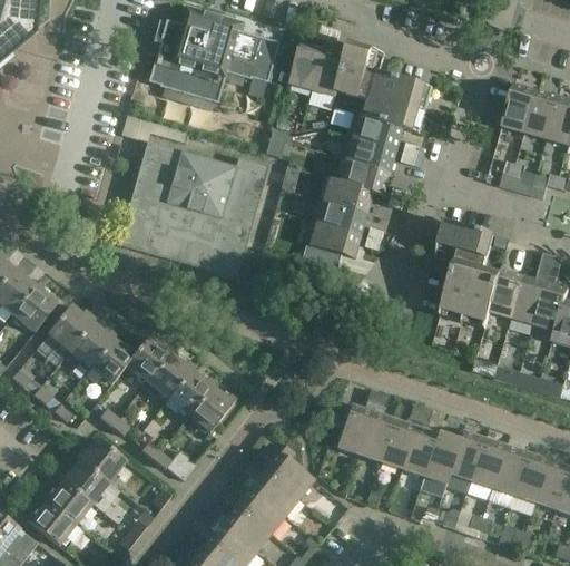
[(0,0),(0,61),(39,30),(42,0),(0,0)]
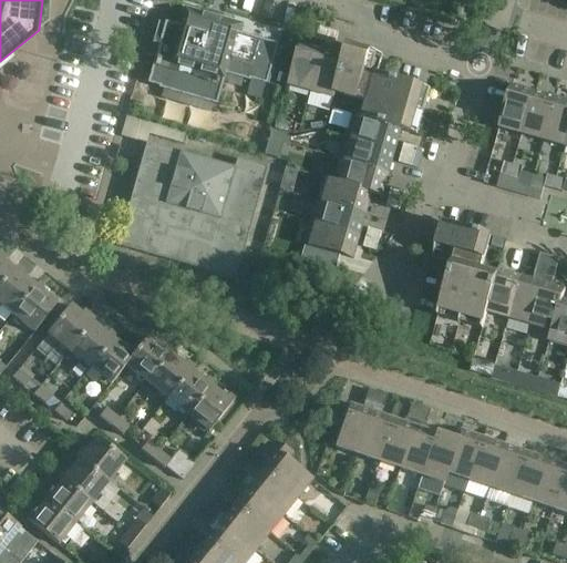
[(250,78),(263,37),(238,30),(240,22),(197,10),(187,7),(169,69),(166,68),(162,85),(218,101),(226,71),(250,78)]
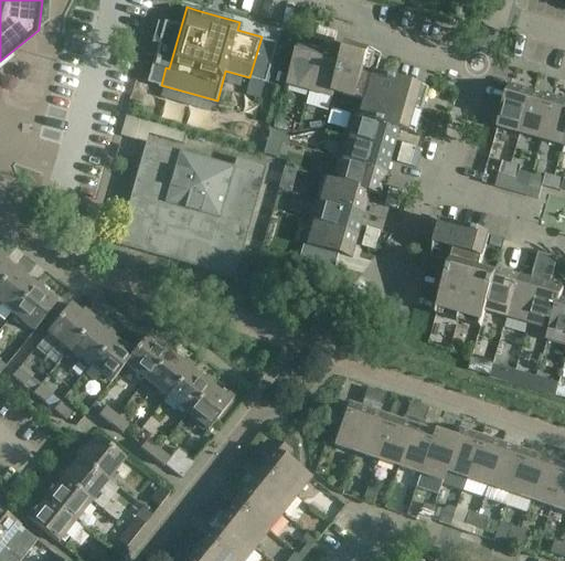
[(324,39),(328,27),(319,23),(315,36),(324,39)]
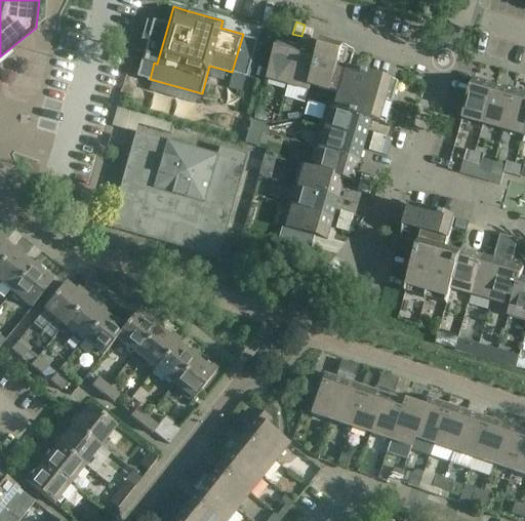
[(305,25),(301,36),(310,39),(314,27),(305,25)]
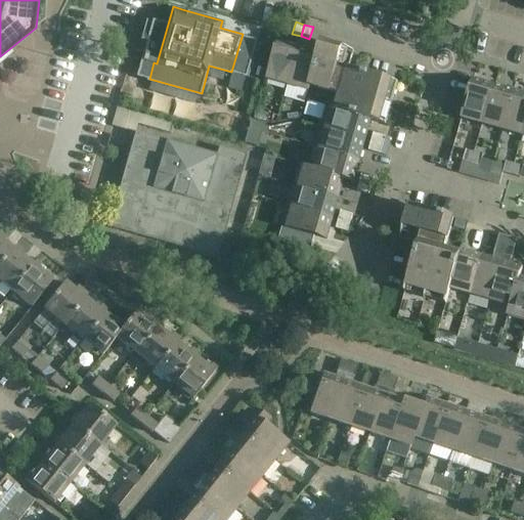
[(288,82),(299,42),(278,36),(267,76),(288,82)]
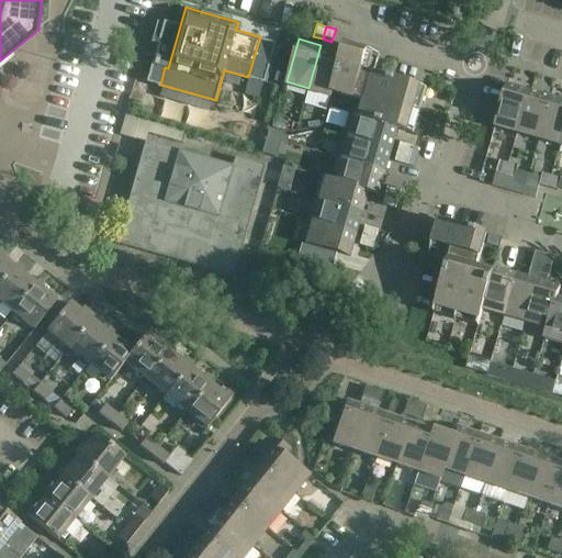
[(332,89),(333,89),(364,99),(360,113),(360,114),(397,125),(414,131),(426,86),(373,70),(377,60),(379,51),(346,42),(343,52),(332,89)]
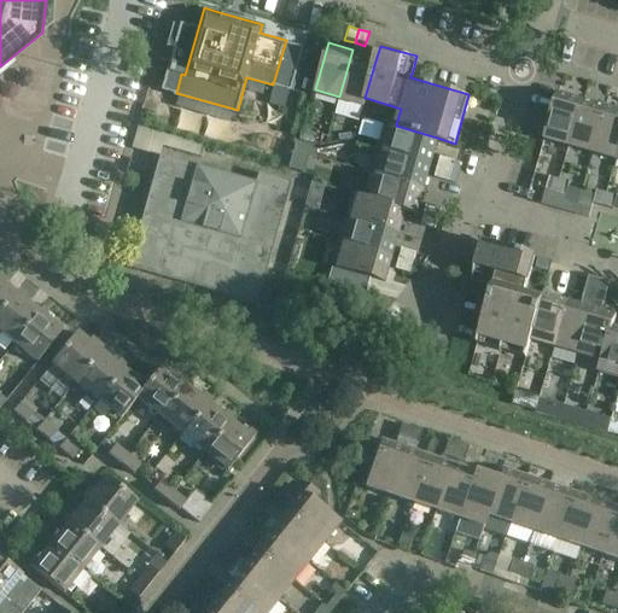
[(377,57),(353,50),(339,97),(365,104),(366,98),(365,98),(377,57)]
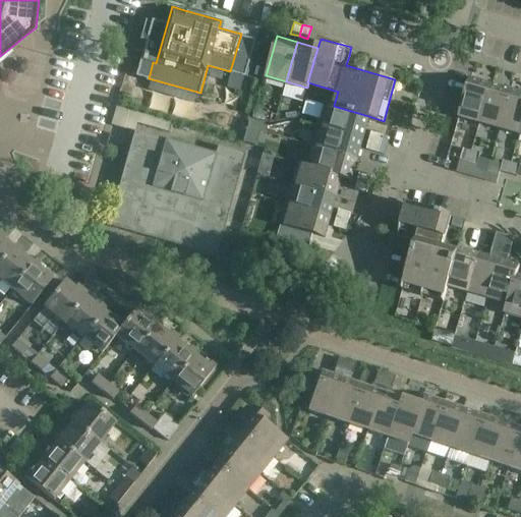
[(480,120),(491,81),(470,74),(459,114),(480,120)]
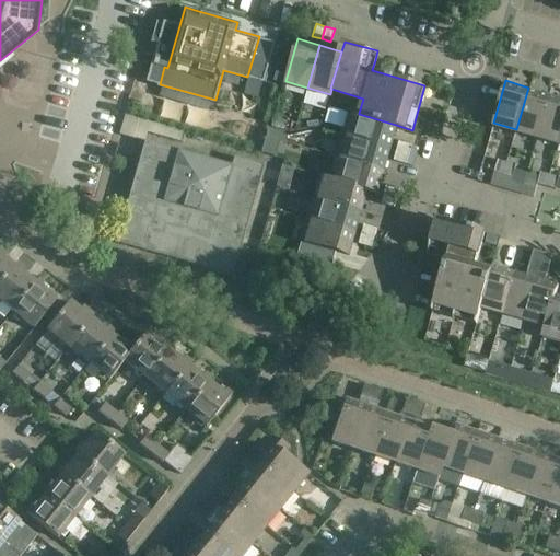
[(537,136),(549,93),(528,88),(516,129),(537,136)]
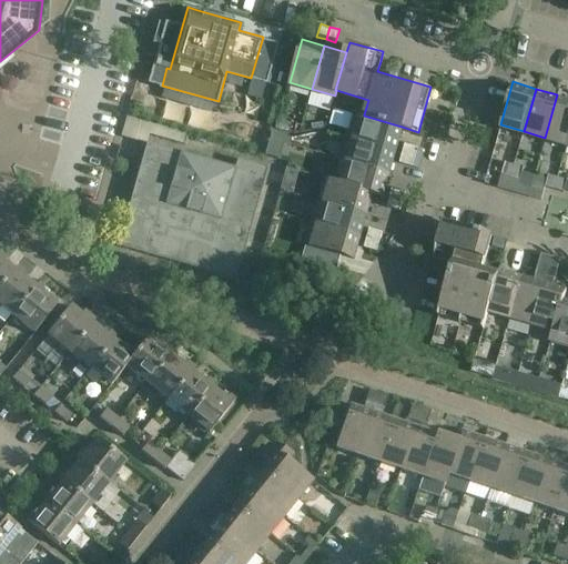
[(567,144),(567,138),(567,97),(557,94),(545,138),(567,144)]
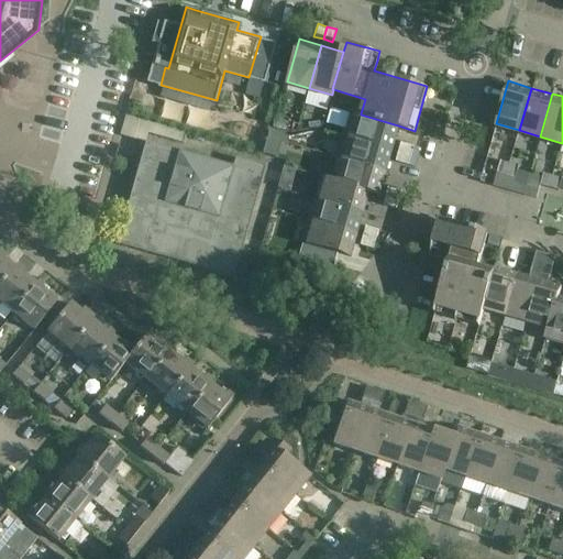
[(344,133),(393,148),(398,125),(361,114),(361,113),(351,111),(344,133)]
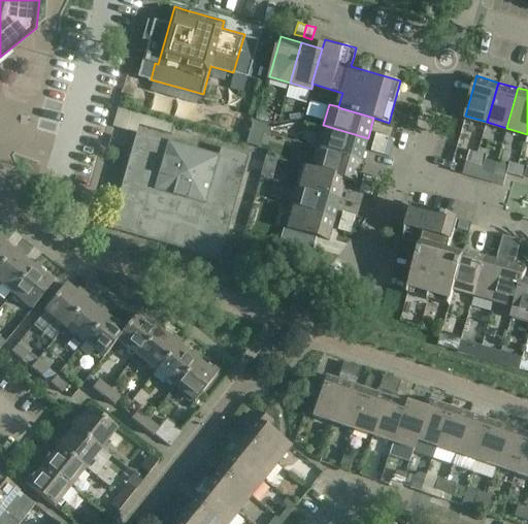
[(259,108),(256,117),(266,120),(268,111),(259,108)]
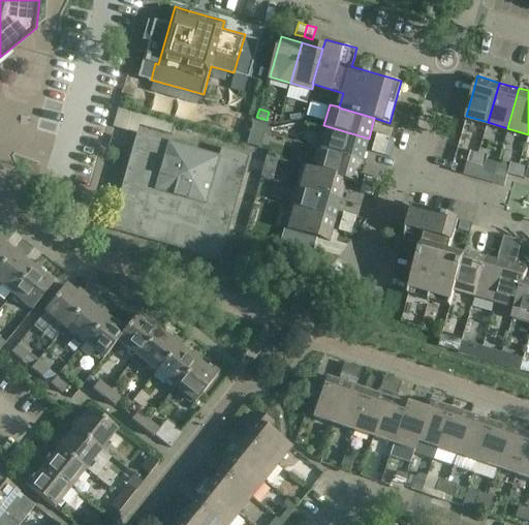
[(317,146),(363,158),(369,139),(323,125),(317,146)]
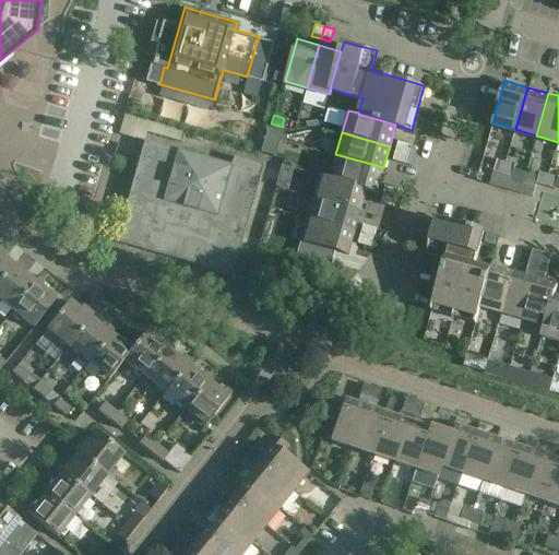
[(230,163),(210,157),(143,138),(115,239),(142,247),(139,259),(155,263),(158,252),(232,273),(263,162),(234,154),(230,163)]
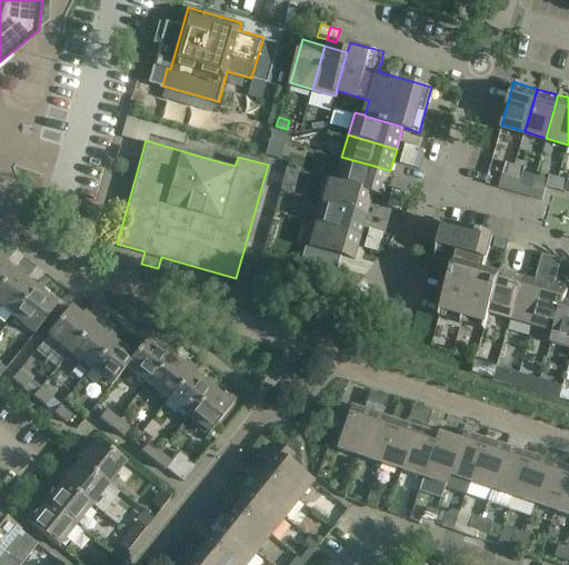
[(402,150),(416,155),(418,145),(406,141),(402,150)]
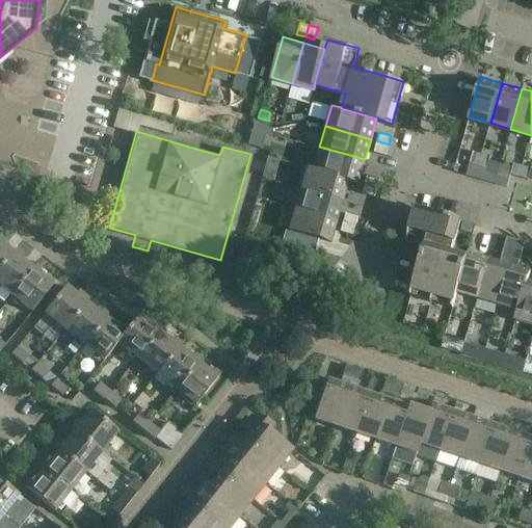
[(389,144),(376,140),(374,150),(387,153),(389,144)]
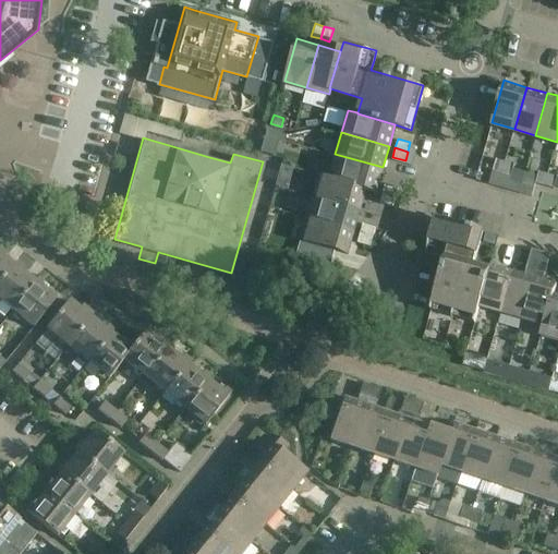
[(383,167),(335,154),(329,175),(329,176),(366,185),(366,187),(376,190),(383,167)]
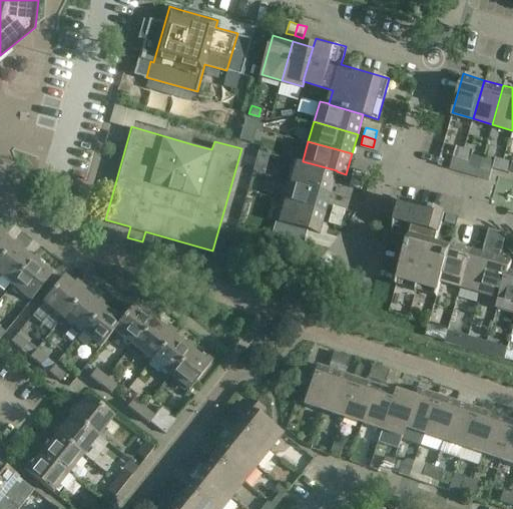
[(458,169),(465,145),(456,143),(449,166),(458,169)]
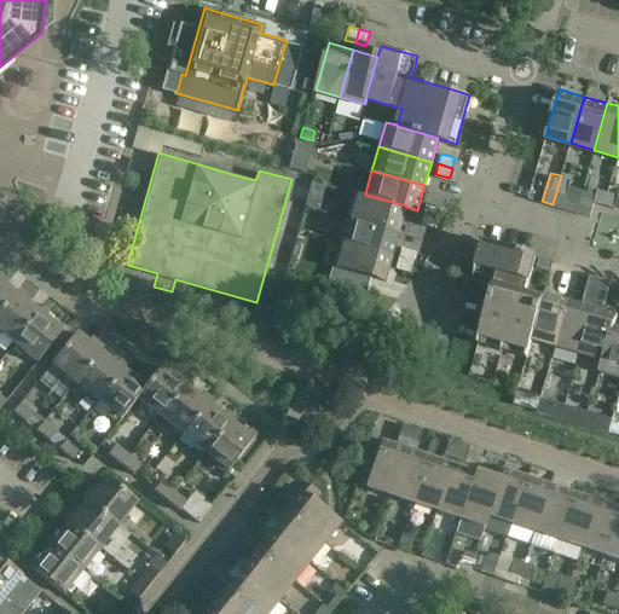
[(561,175),(553,204),(576,210),(580,193),(567,190),(571,179),(561,175)]
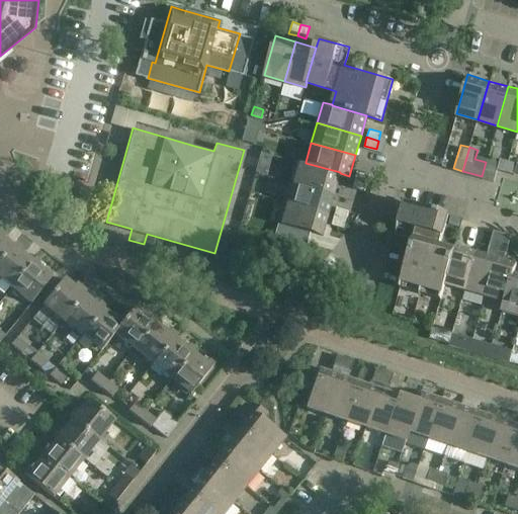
[(505,170),(509,158),(500,156),(497,166),(486,162),(482,176),(494,180),(497,168),(505,170)]
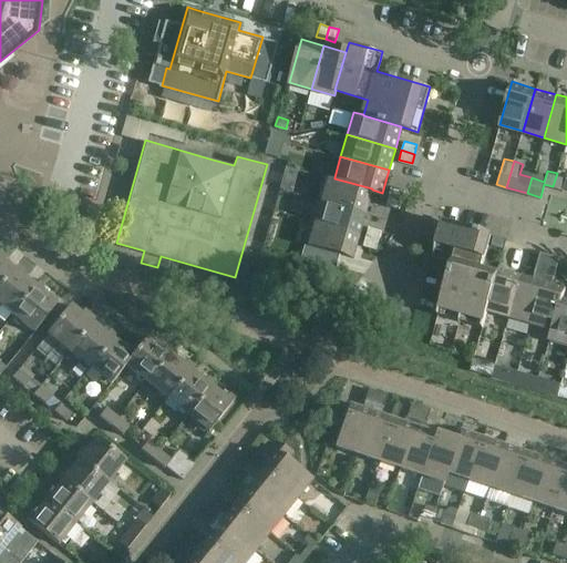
[(557,173),(553,186),(563,188),(566,176),(557,173)]
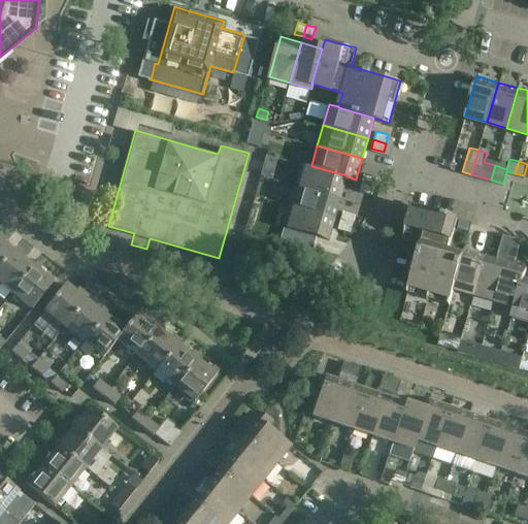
[(340,196),(347,176),(347,175),(311,166),(311,165),(302,162),(296,184),(340,196)]
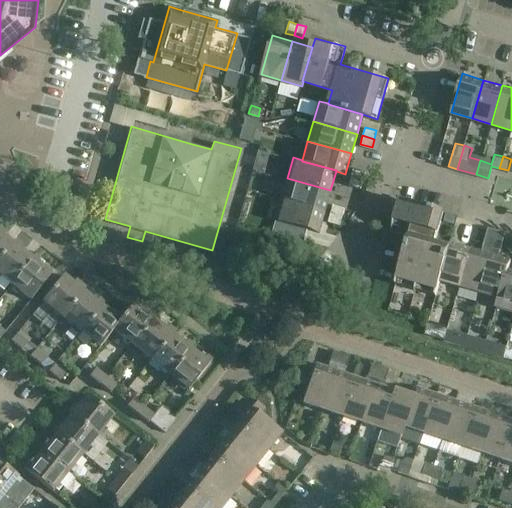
[(351,175),(363,178),(365,170),(354,166),(351,175)]
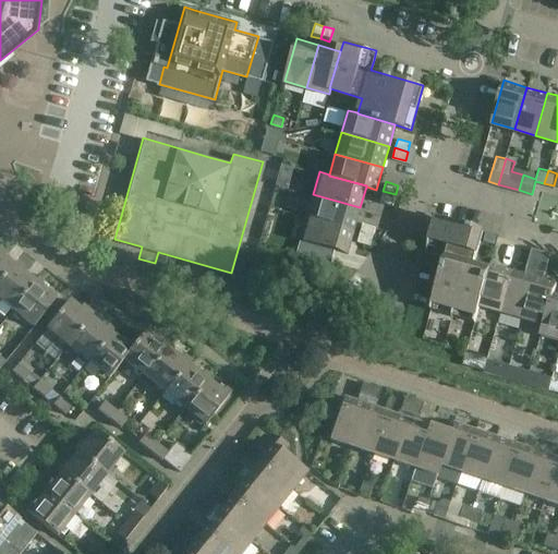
[(396,194),(383,191),(380,200),(392,203),(396,194)]
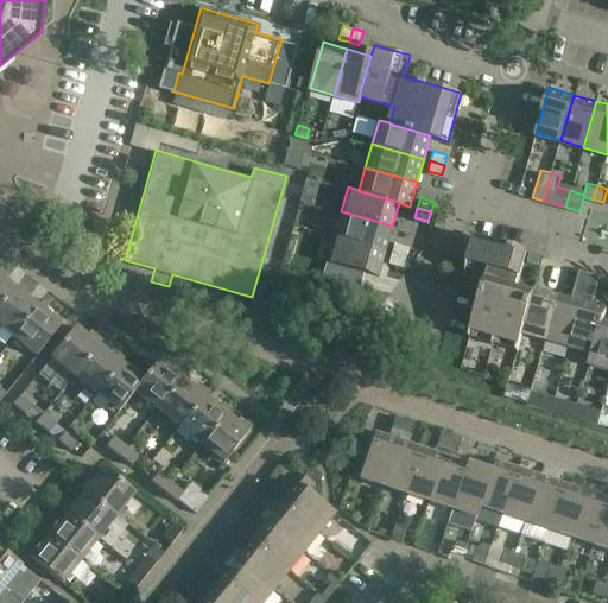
[(334,234),(386,249),(392,226),(341,211),(334,234)]
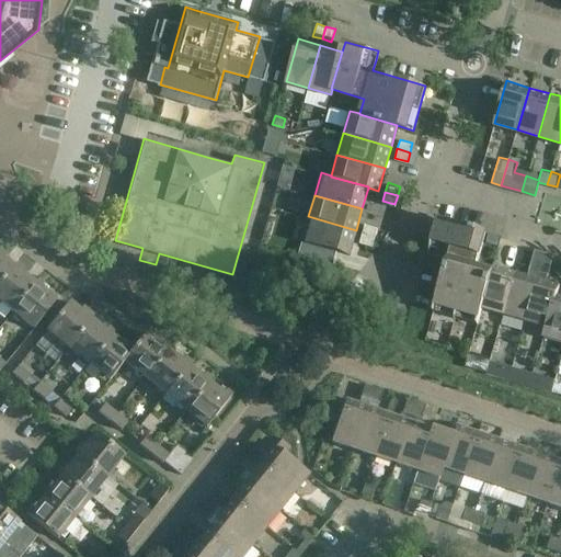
[(356,230),(308,216),(301,239),(304,239),(311,241),(350,252),(356,230)]
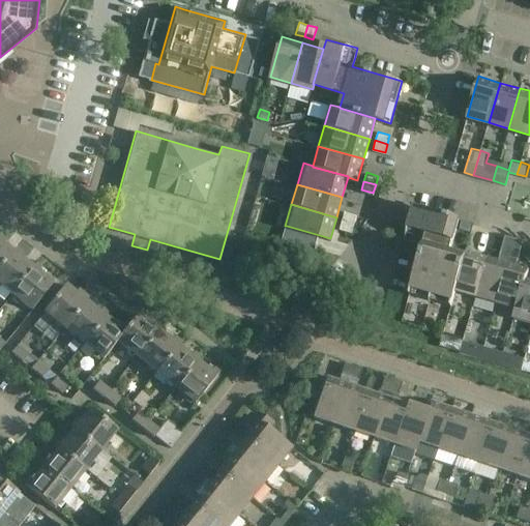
[(451,304),(455,289),(466,249),(464,253),(450,249),(459,217),(414,205),(405,237),(423,242),(409,292),(451,304)]
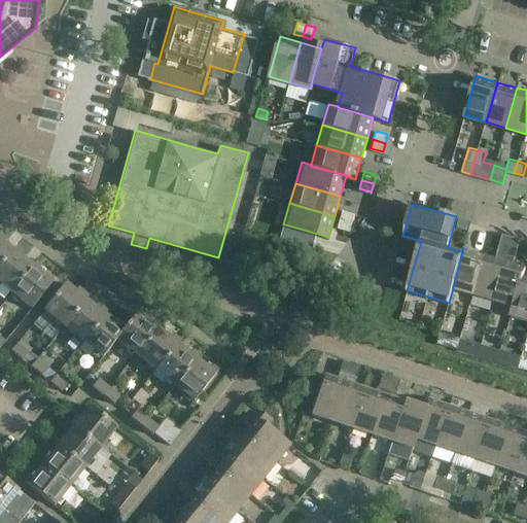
[(341,218),(352,221),(355,213),(343,209),(341,218)]
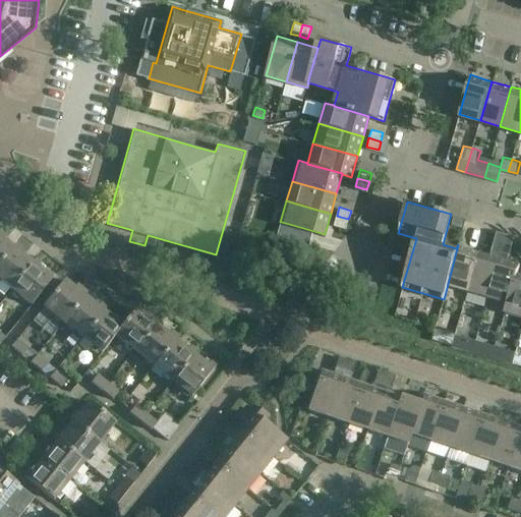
[(465,218),(454,215),(451,223),(463,227),(465,218)]
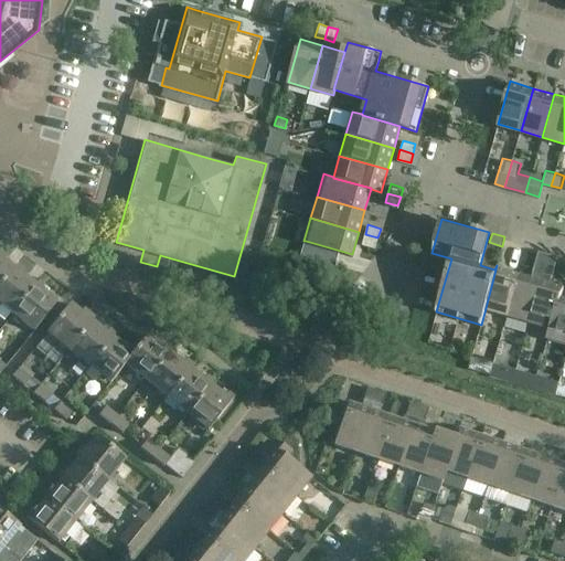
[(377,237),(365,234),(362,243),(375,246),(377,237)]
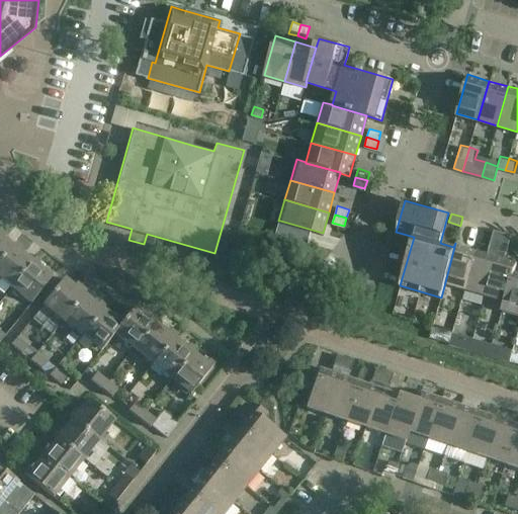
[(283,236),(287,223),(280,221),(276,234),(283,236)]
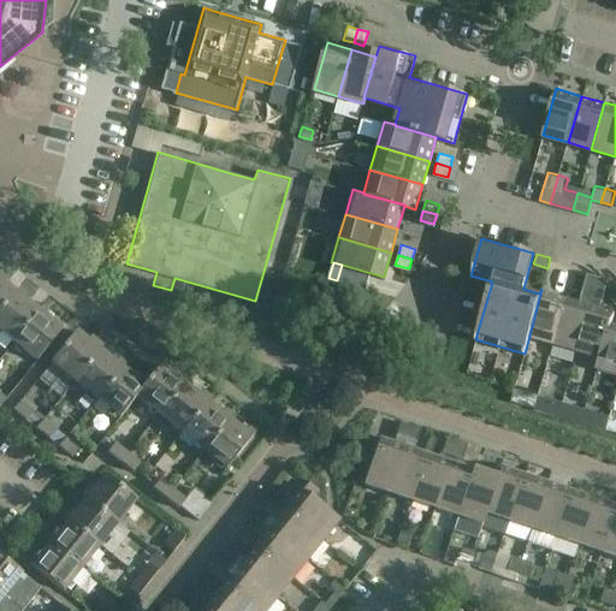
[(0,309),(16,290),(6,283),(10,278),(0,271),(0,309)]
